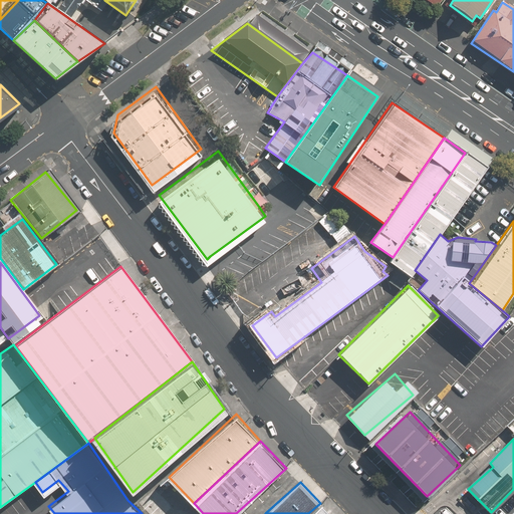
[(331,513),(320,503),(308,513),(331,513)]
